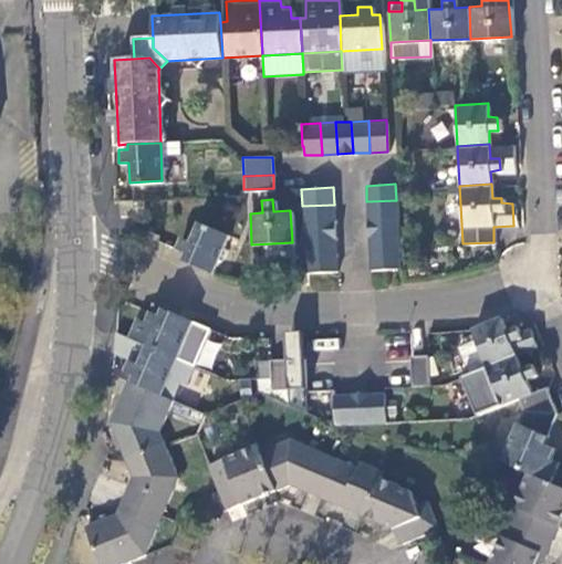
[(396,200),(366,201),(367,219),(397,218),(396,200)]
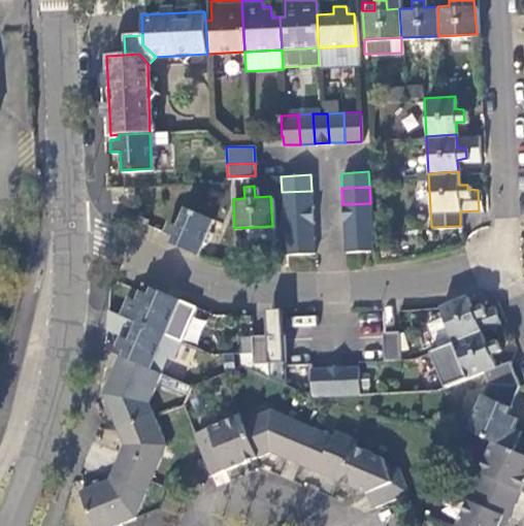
[(123,188),(110,188),(112,202),(124,201),(123,188)]
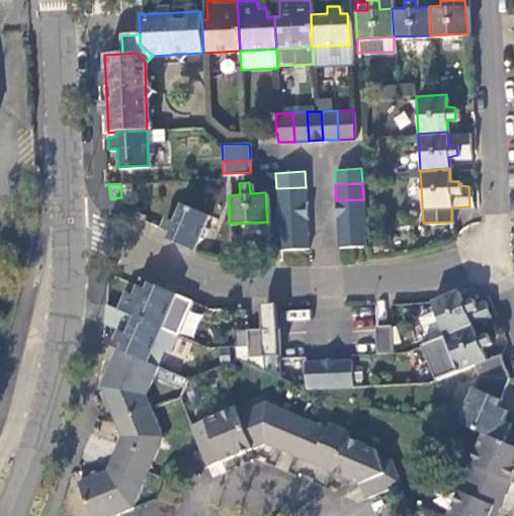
[(277,203),(307,202),(306,187),(276,188),(277,203)]
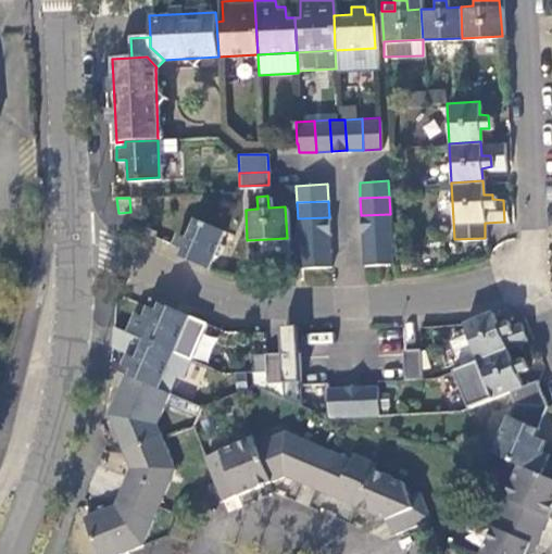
[(390,214),(361,215),(362,231),(391,229),(390,214)]
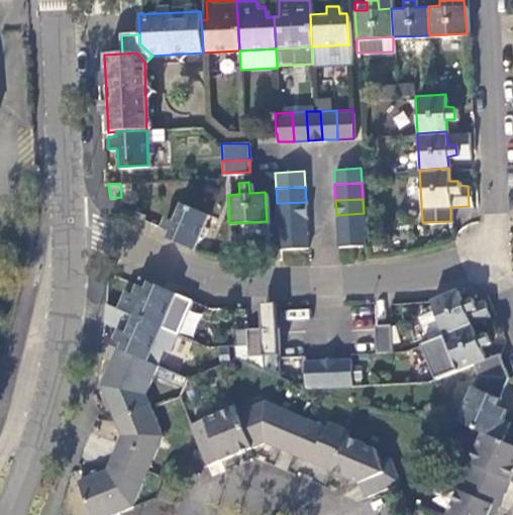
[(165,217),(159,227),(170,232),(168,238),(193,249),(207,214),(179,202),(171,219),(165,217)]
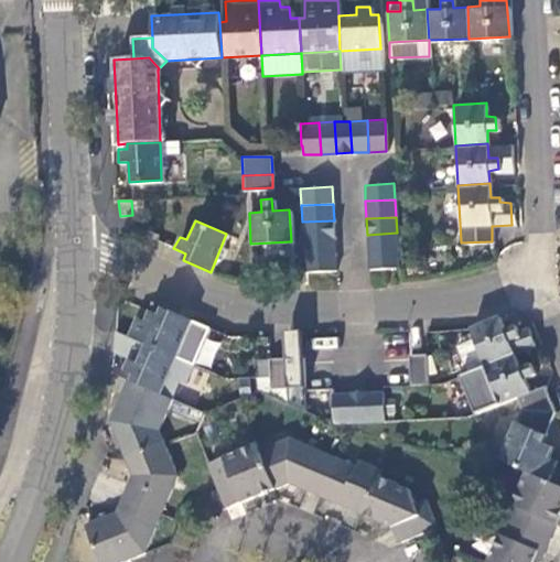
[(303,238),(334,236),(334,220),(302,222),(303,238)]
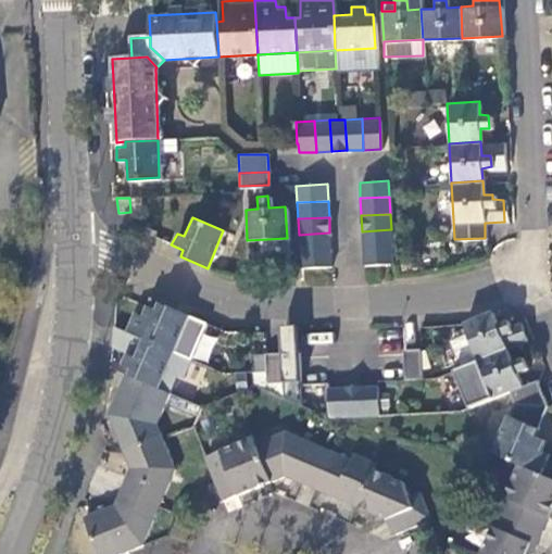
[(362,231),(363,248),(392,246),(391,229),(362,231)]
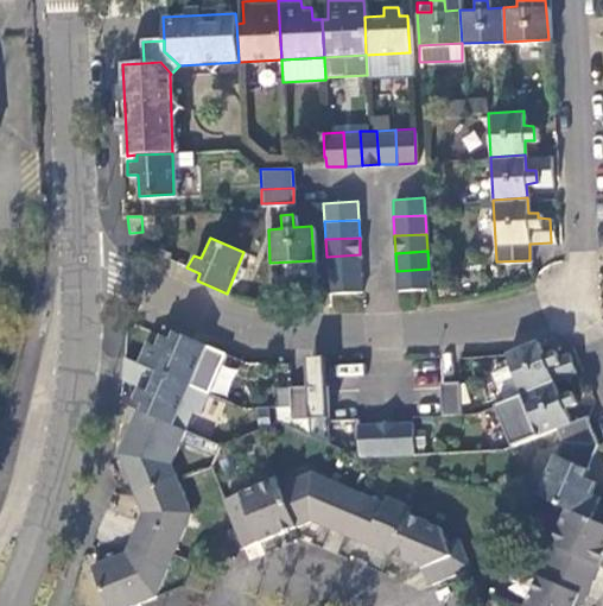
[(327,257),(328,275),(361,273),(360,254),(327,257)]
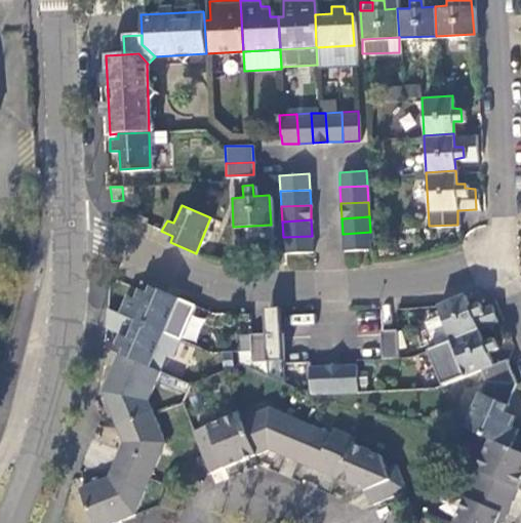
[(343,250),(371,249),(370,232),(343,234),(343,250)]
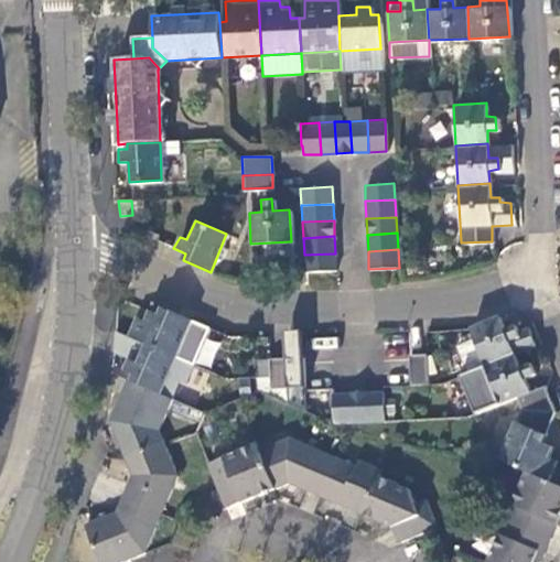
[(304,255),(305,272),(336,270),(335,254),(304,255)]
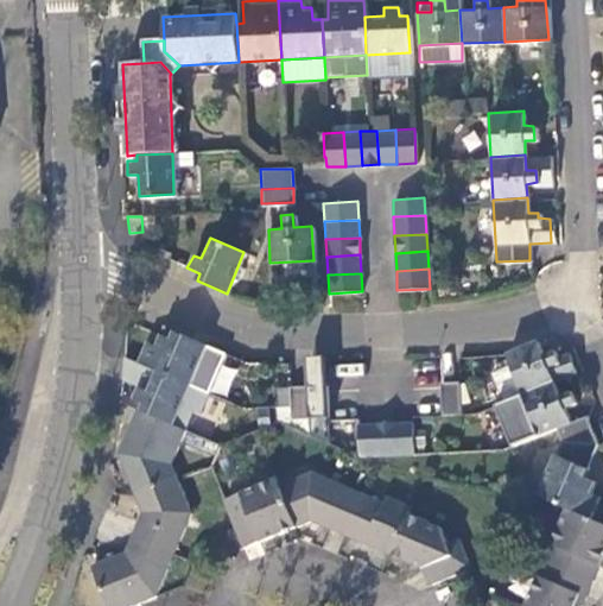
[(144,343),(134,365),(156,373),(190,387),(203,393),(205,395),(222,353),(170,332),(170,339),(159,335),(154,348),(144,343)]
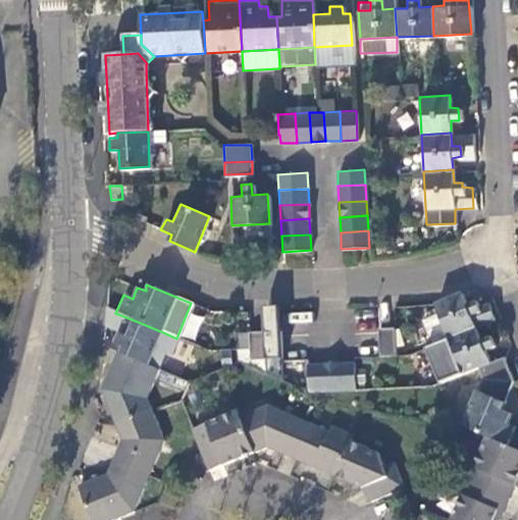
[(461,290),(432,302),(436,312),(448,338),(475,327),(472,317),(481,314),(476,302),(467,305),(461,290)]
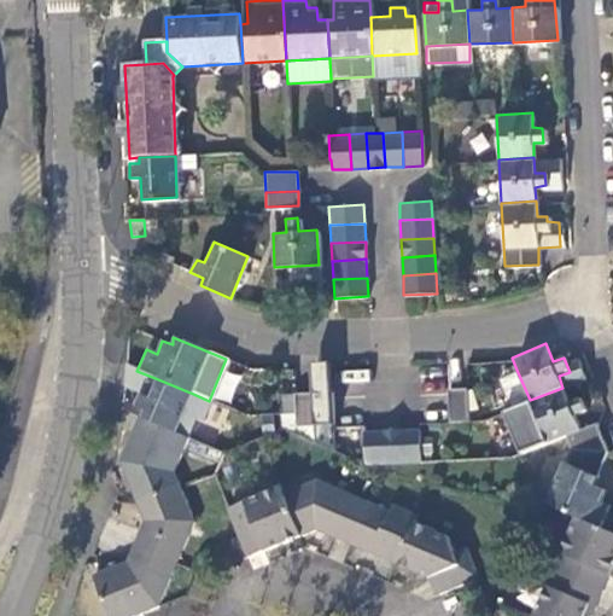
[(309,361),(310,393),(328,391),(326,366),(325,362),(316,361),(309,361)]
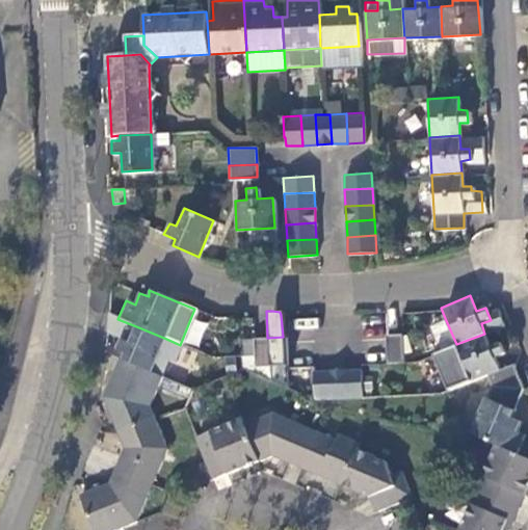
[(178,344),(166,339),(136,326),(117,319),(105,314),(105,332),(122,339),(117,349),(125,352),(122,360),(148,371),(152,373),(159,376),(166,361),(173,363),(180,345),(178,344)]
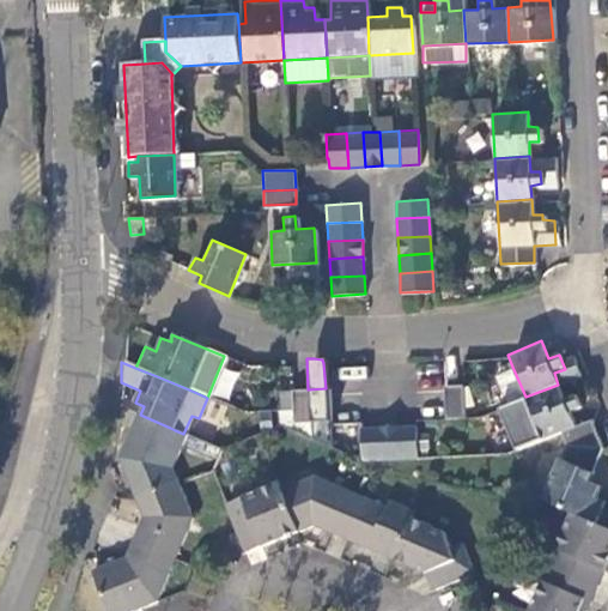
[(493,374),(506,405),(526,397),(512,367),(493,374)]
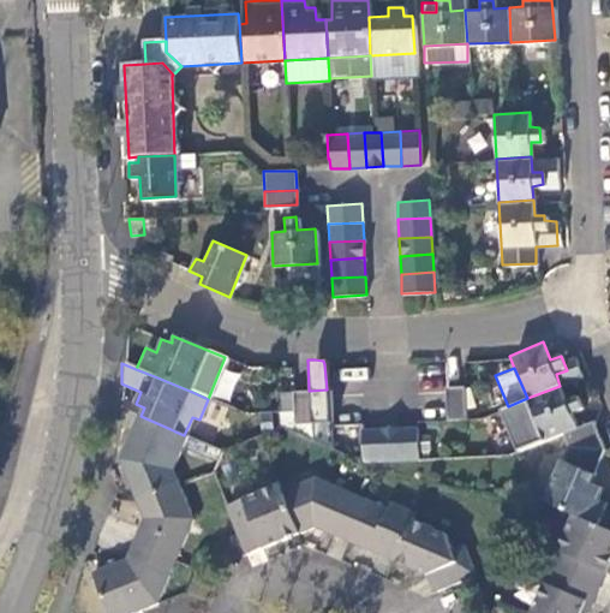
[(508,406),(502,409),(518,450),(544,439),(560,433),(561,435),(564,445),(567,445),(602,448),(603,447),(592,423),(578,428),(572,414),(582,409),(576,396),(566,400),(560,386),(527,398),(508,406)]
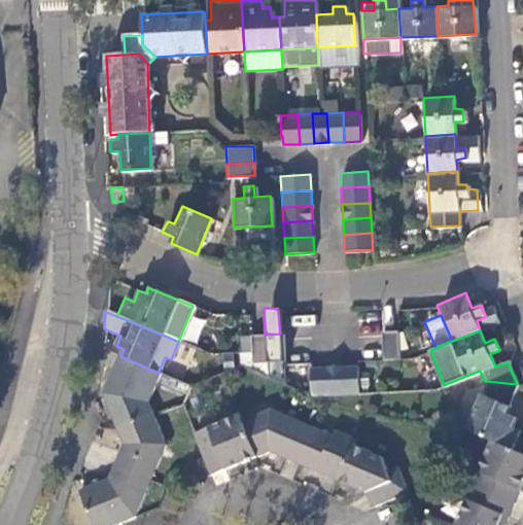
[(383,359),(398,358),(396,331),(382,333),(383,359)]
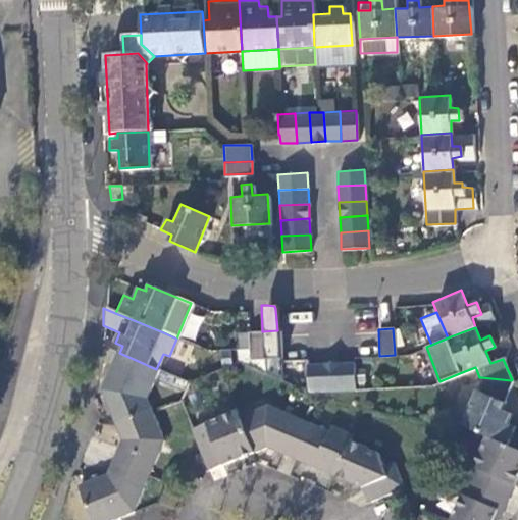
[(277,330),(262,331),(263,360),(279,359),(277,330)]
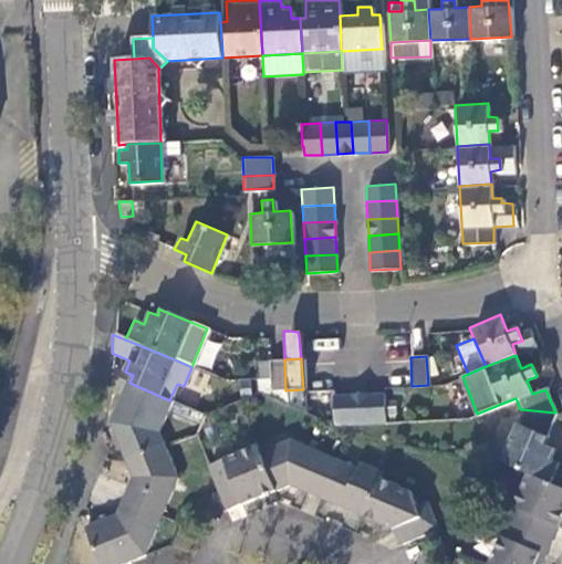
[(285,390),(284,359),(270,359),(257,362),(258,379),(268,379),(268,392),(285,390)]
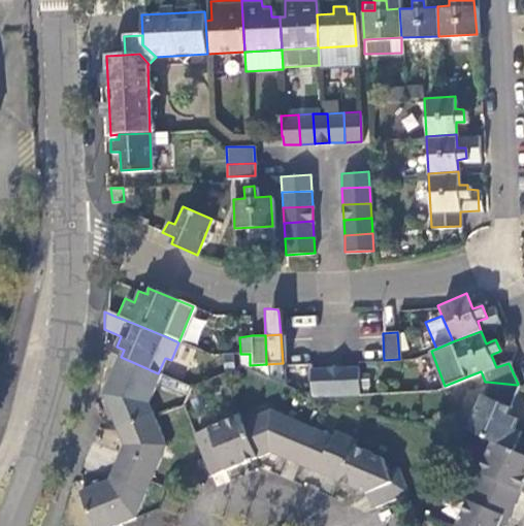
[(121,357),(117,355),(113,362),(100,394),(121,444),(104,481),(76,491),(90,525),(110,525),(132,518),(162,445),(145,401),(158,373),(151,370),(146,368),(121,357)]
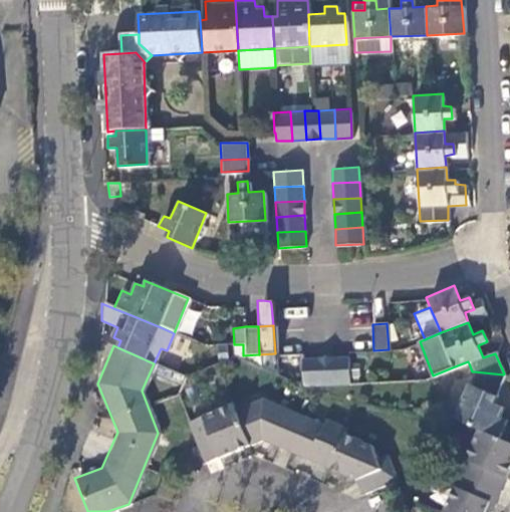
[(260,368),(276,375),(275,353),(259,354),(260,368)]
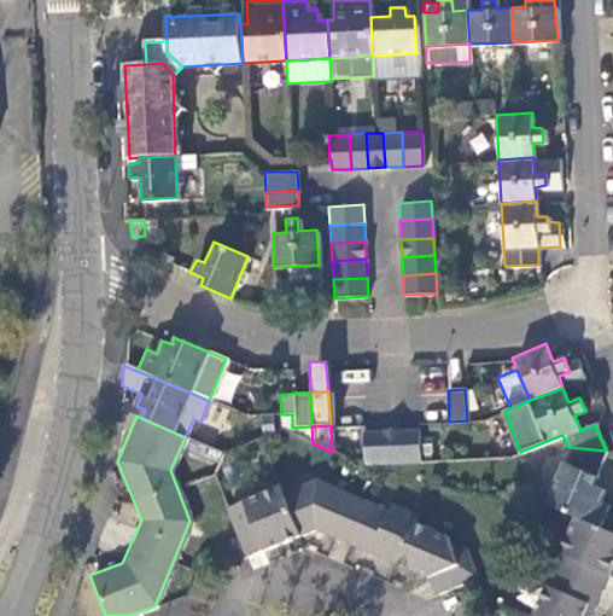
[(416,437),(415,429),(397,430),(398,463),(418,462),(418,452),(416,437)]
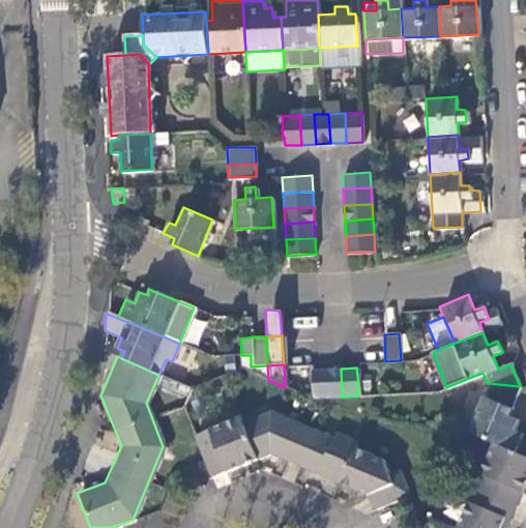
[(341,369),(324,370),(326,398),(342,397),(341,369)]
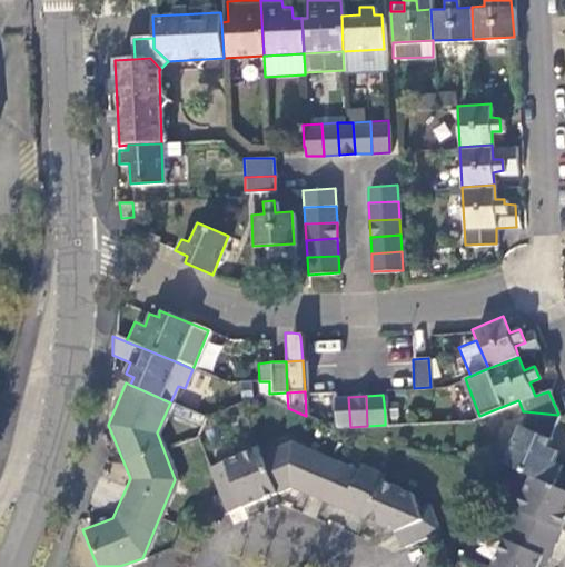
[(348,397),(331,398),(333,428),(350,427),(348,397)]
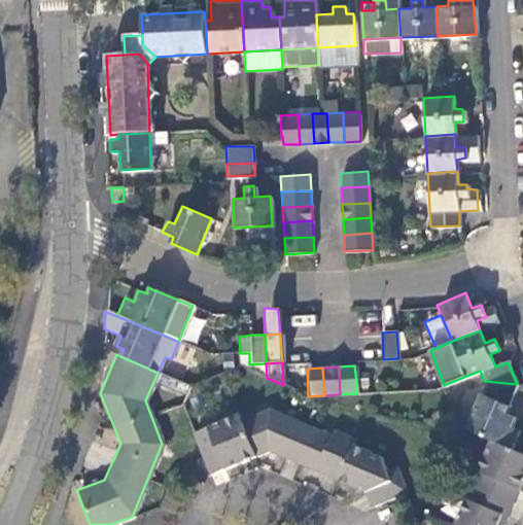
[(364,373),(355,373),(356,385),(365,384),(364,373)]
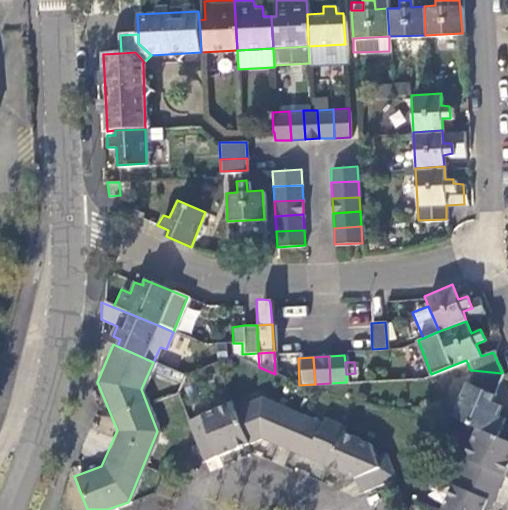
[(472,370),(452,417),(475,428),(496,437),(505,418),(498,415),(502,405),(492,401),(502,374),(502,372),(501,373),(472,370)]
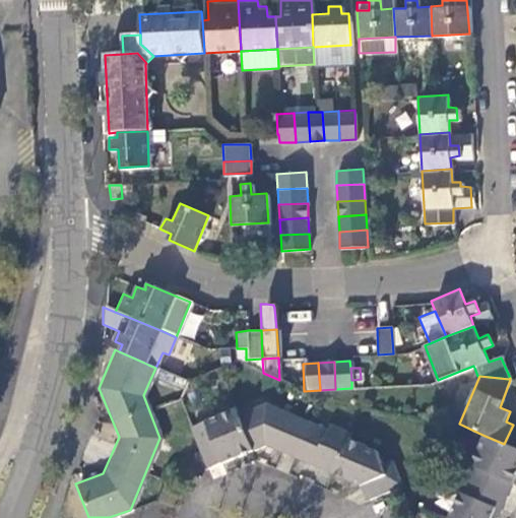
[(364,499),(396,487),(399,486),(389,460),(379,464),(374,449),(346,437),(348,432),(328,423),(326,429),(264,402),(235,413),(233,408),(189,426),(200,454),(206,468),(263,445),(360,486),(364,499)]
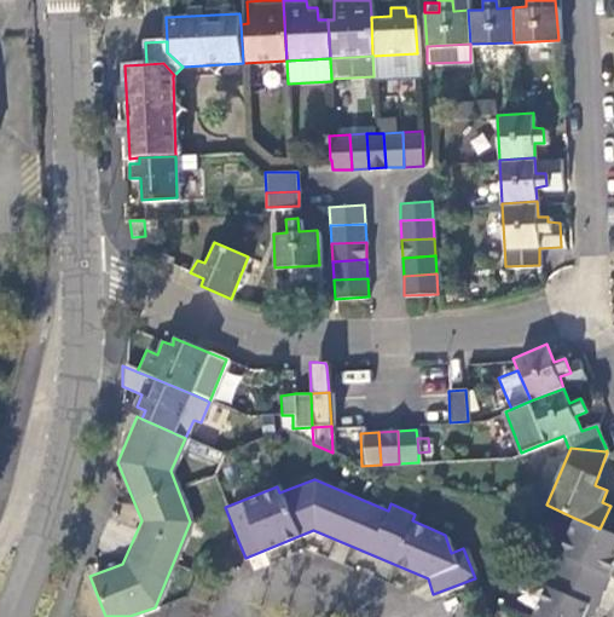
[(613,534),(600,529),(574,518),(531,616),(589,616),(592,612),(612,563),(613,558),(613,534)]
